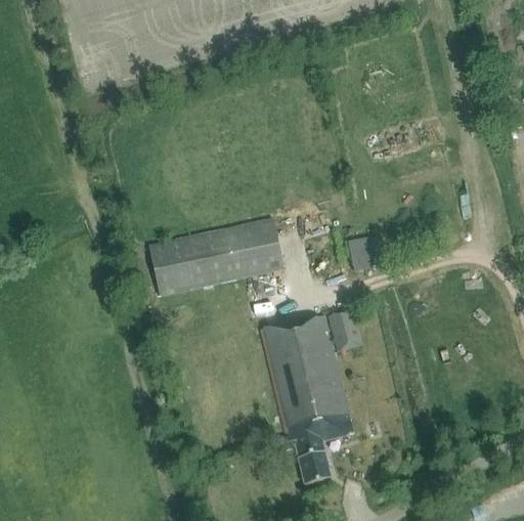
[(273,218),(148,245),(160,297),(285,270),(273,218)]
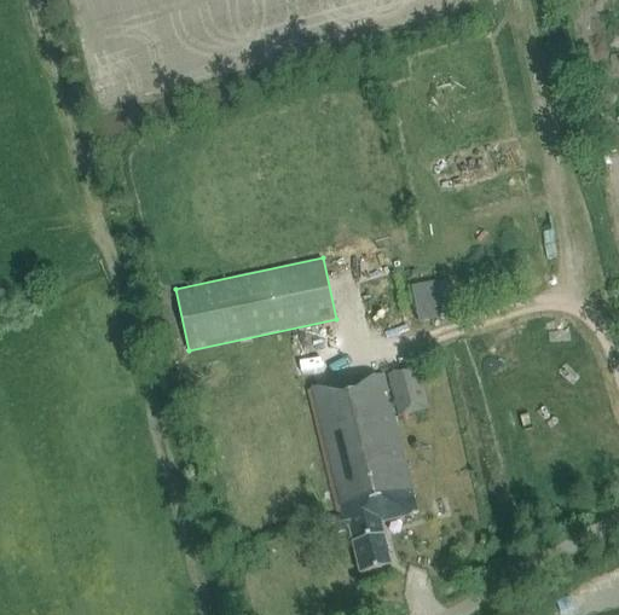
[(359,282),(369,328),(405,319),(394,273),(359,282)]
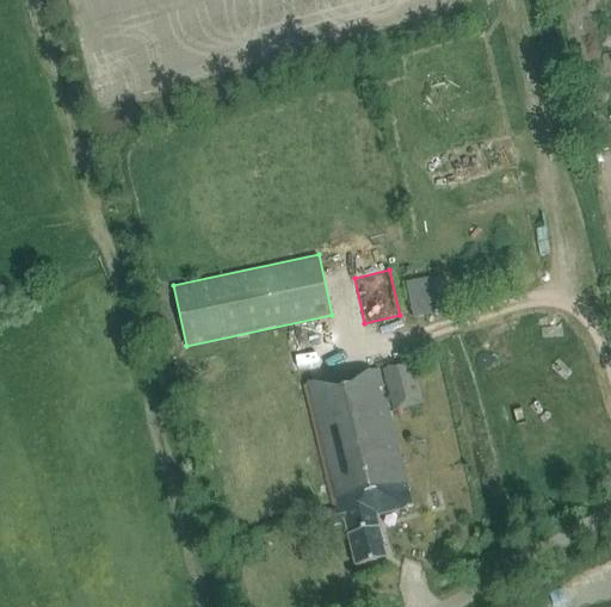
[(450,310),(443,273),(406,280),(413,317),(450,310)]
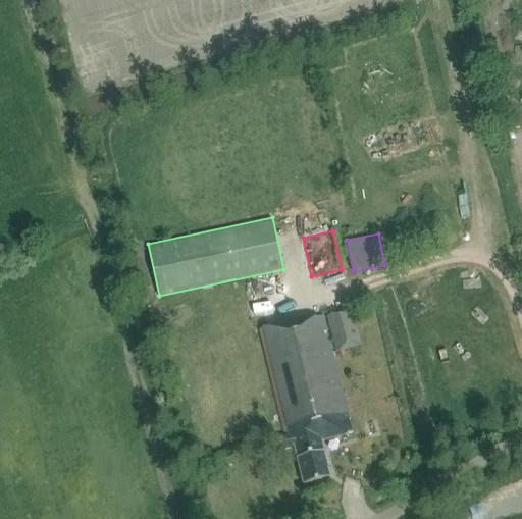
[(326,314),(335,350),(361,343),(352,307),(326,314)]
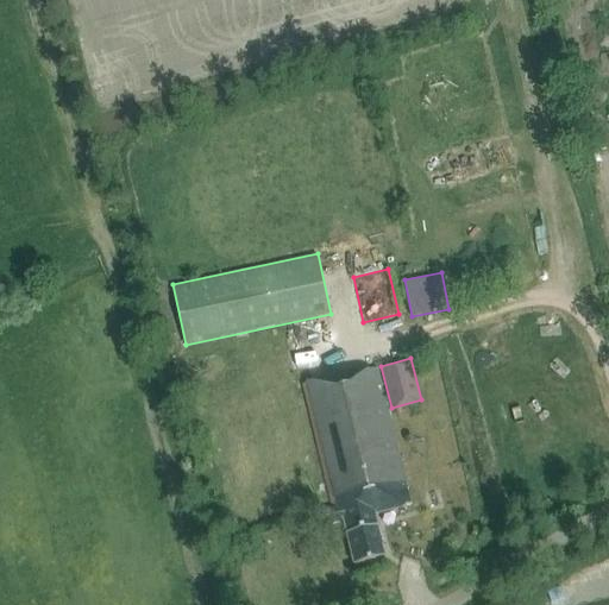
[(321,524),(343,520),(355,563),(385,555),(375,511),(410,502),(377,366),(302,383),(332,508),(318,511),(321,524)]
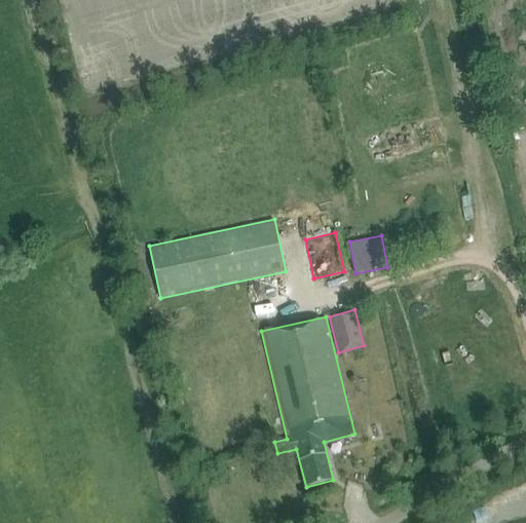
All buildings are outlined.
